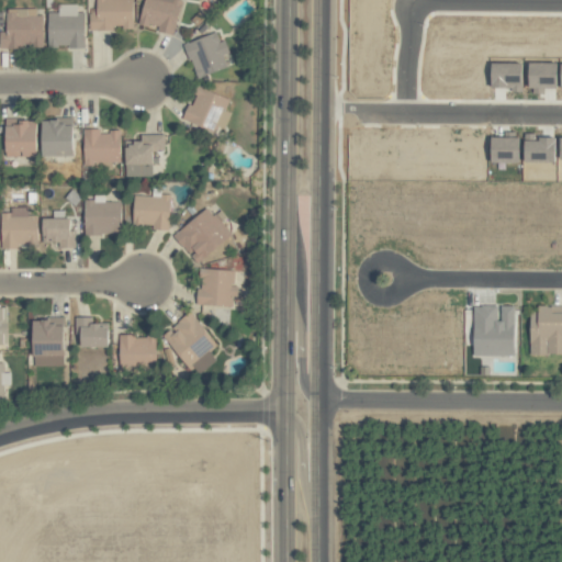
[(134,0),(97,0),(97,11),(90,11),(90,29),(134,30),(134,0)]
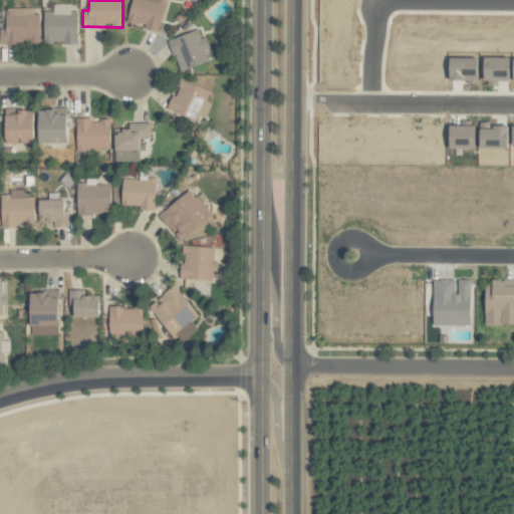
[(167,0),(166,0),(133,0),(127,22),(160,30),(167,0)]
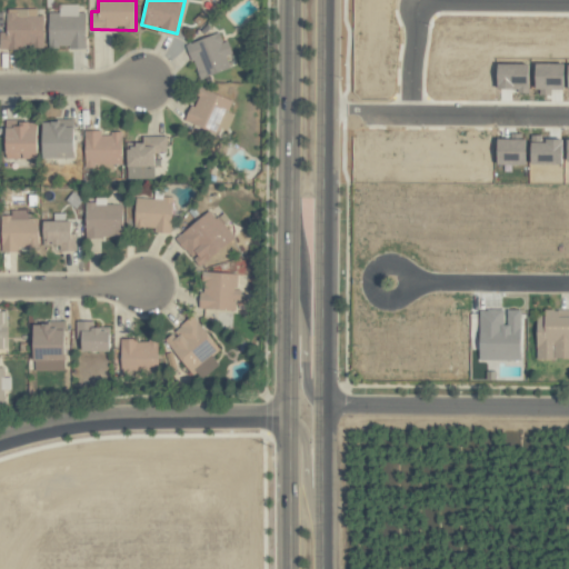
[(86,12),(78,12),(78,5),(58,5),(59,12),(49,12),(49,48),(87,47),(86,12)]
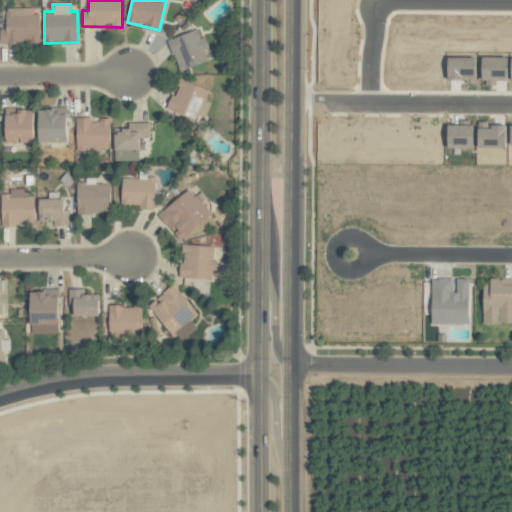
[(6,8),(6,29),(0,29),(0,42),(37,43),(38,8),(6,8)]
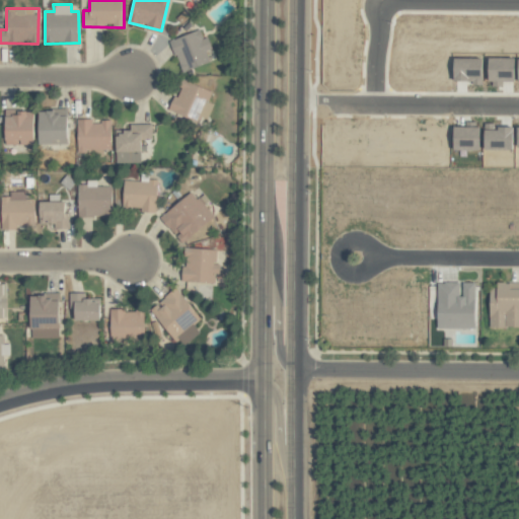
[(170,40),(181,72),(210,63),(206,50),(212,48),(208,38),(204,39),(201,30),(170,40)]
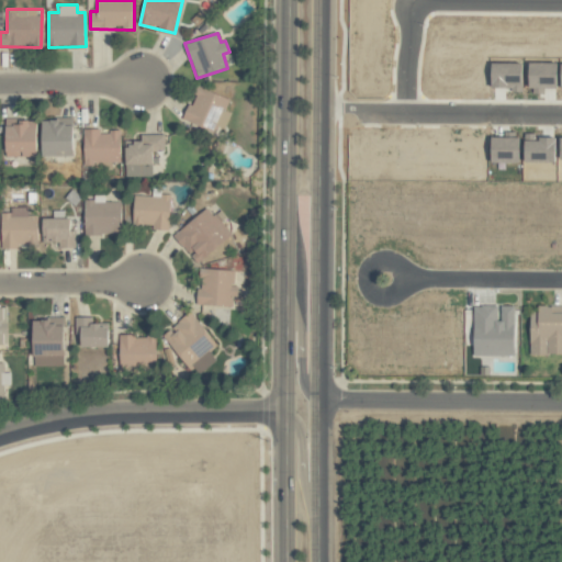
[(223,117),(231,100),(199,86),(184,117),(212,130),(218,115),(223,117)]
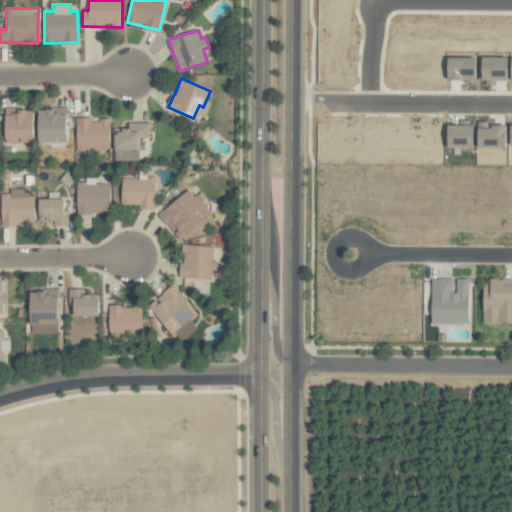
[(39,142),(68,142),(67,107),(57,108),(57,110),(38,110),(39,142)]
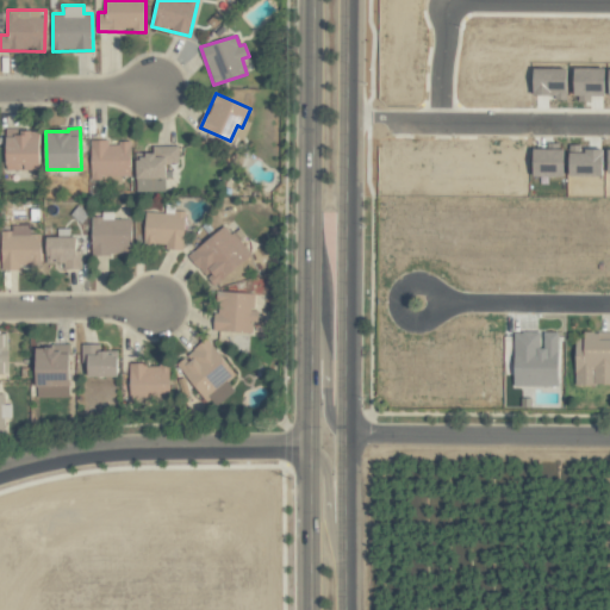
[(7,169),(41,170),(41,130),(7,130),(7,169)]
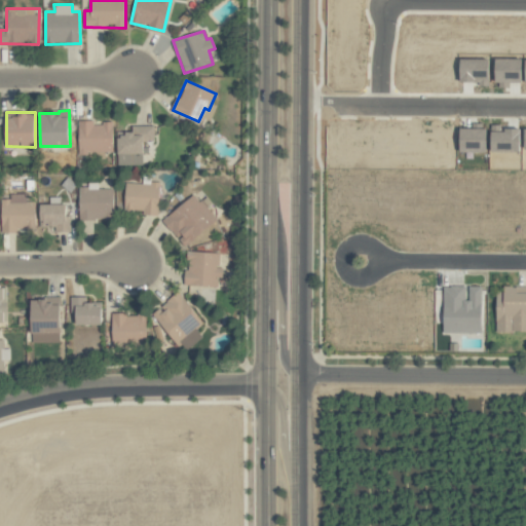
[(113,152),(112,122),(77,122),(78,157),(105,156),(105,152),(113,152)]
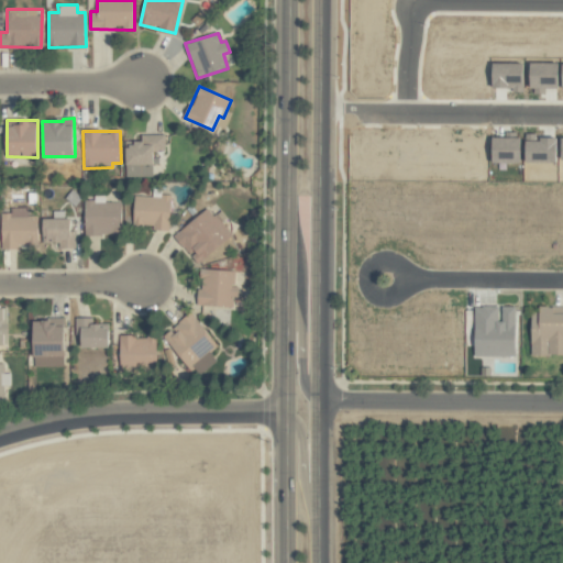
[(166,151),(165,134),(141,134),(141,141),(127,142),(127,166),(132,165),(132,177),(154,176),(154,151),(166,151)]
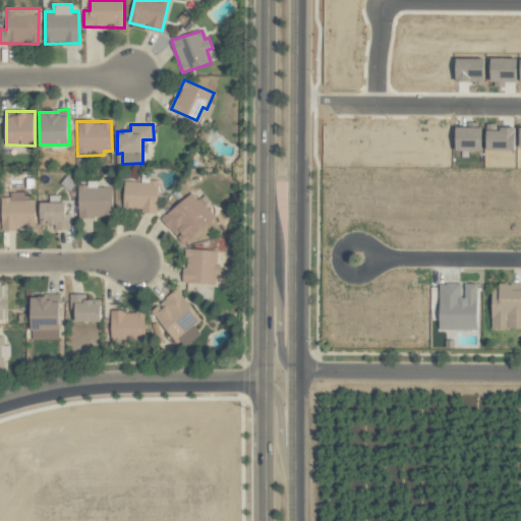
[(141,182),(124,181),(123,211),(157,213),(158,178),(141,178),(141,182)]
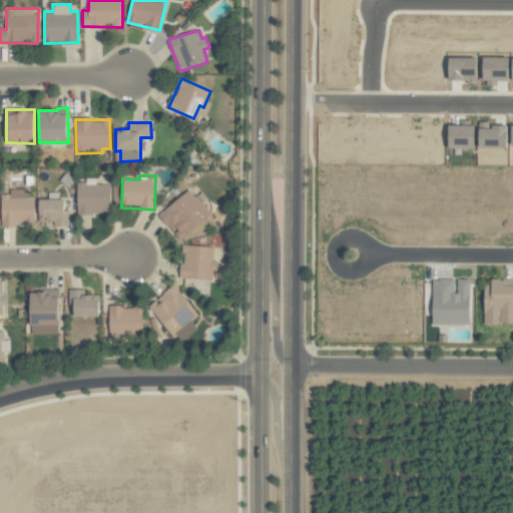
[(111,184),(95,184),(95,180),(77,180),(77,213),(110,214),(111,184)]
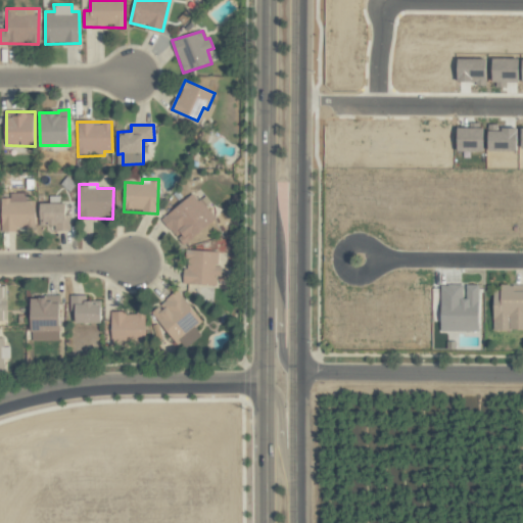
[(2,232),(16,231),(16,229),(36,229),(35,201),(26,201),(26,193),(9,193),(9,198),(1,198),(2,232)]
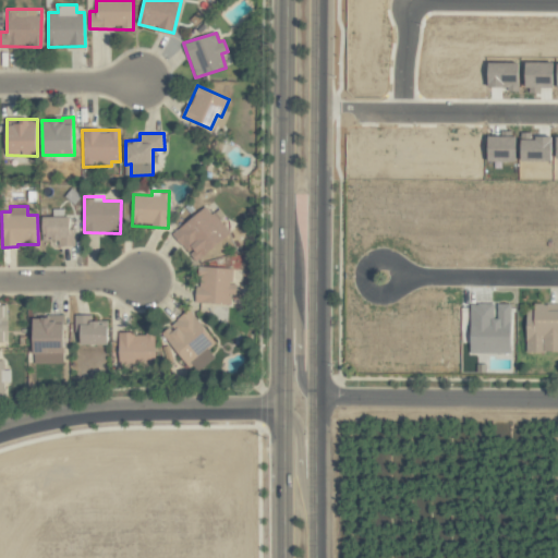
[(211,215),(207,207),(172,231),(194,262),(233,233),(217,210),(211,215)]
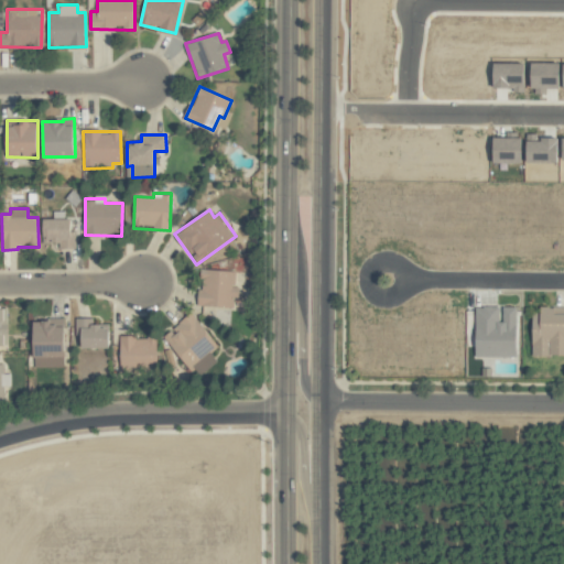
[(74,218),(44,219),(44,242),(58,242),(58,249),(74,249),(74,218)]
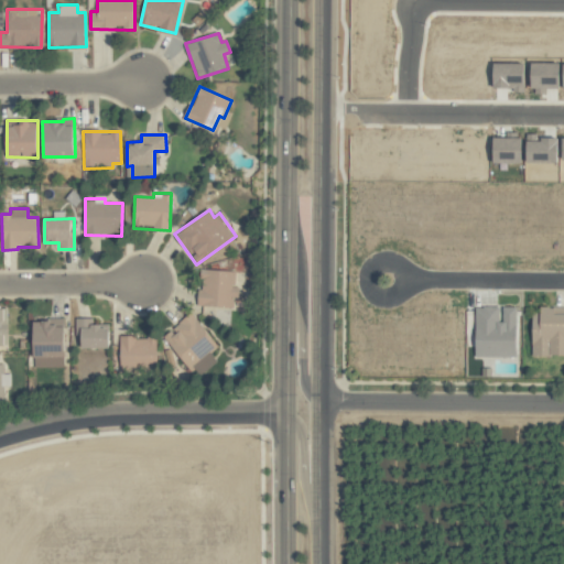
[(236,271),(202,269),(201,306),(234,307),(234,297),(239,299),(239,286),(235,286),(236,271)]
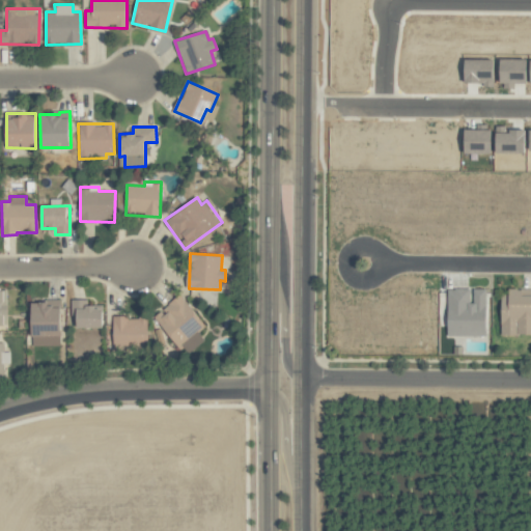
[(486,288),(472,288),(472,289),(448,289),(448,336),(486,337),(486,288)]
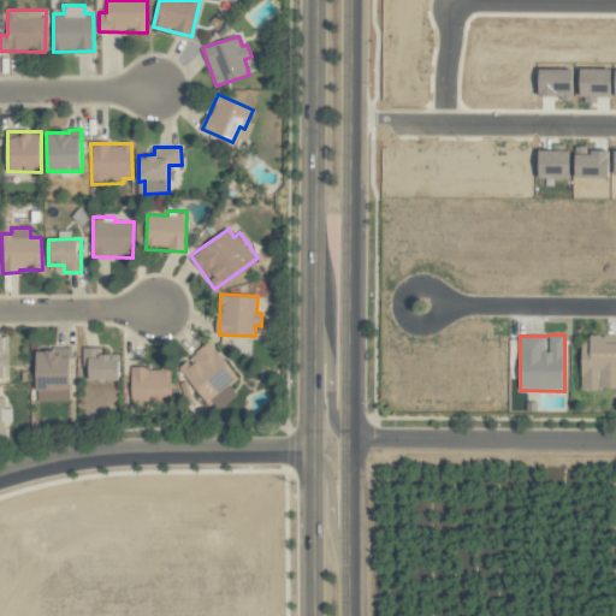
[(581,389),(615,389),(615,337),(582,336),(581,389)]
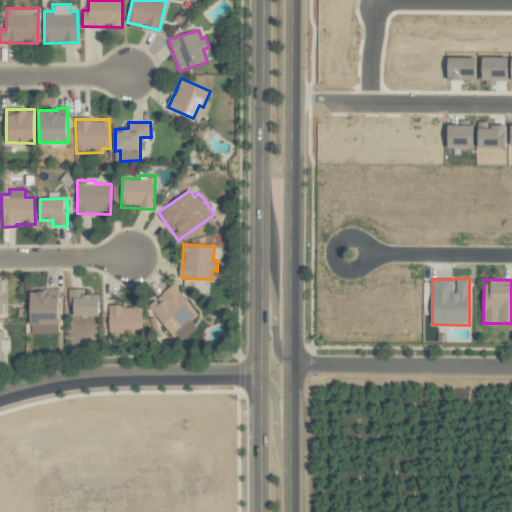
[(199,314),(173,284),(148,306),(180,342),(197,327),(191,321),(199,314)]
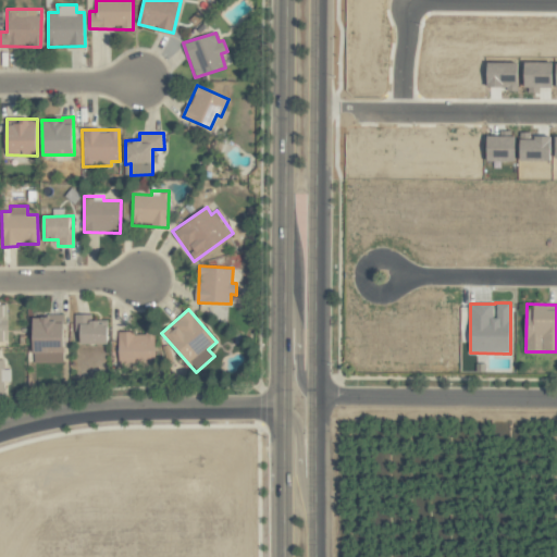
[(91,314),(75,314),(75,332),(81,332),(81,345),(109,344),(108,322),(93,323),(91,314)]
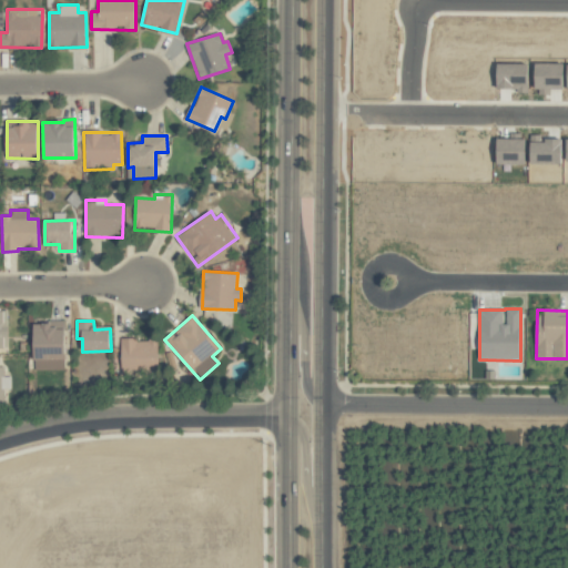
[(64,322),(33,323),(34,371),(66,369),(64,322)]
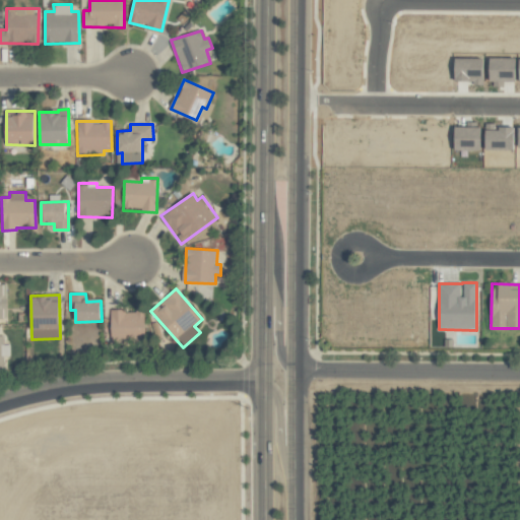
[(145,338),(144,311),(111,311),(112,339),(145,338)]
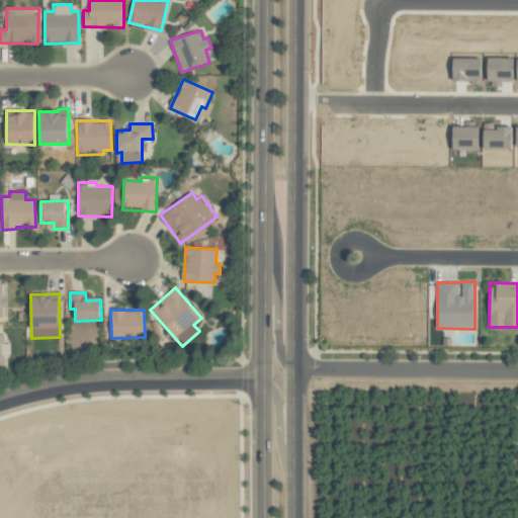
[(4,335),(0,334),(0,367),(4,367),(4,355),(10,355),(10,343),(4,344),(4,335)]
